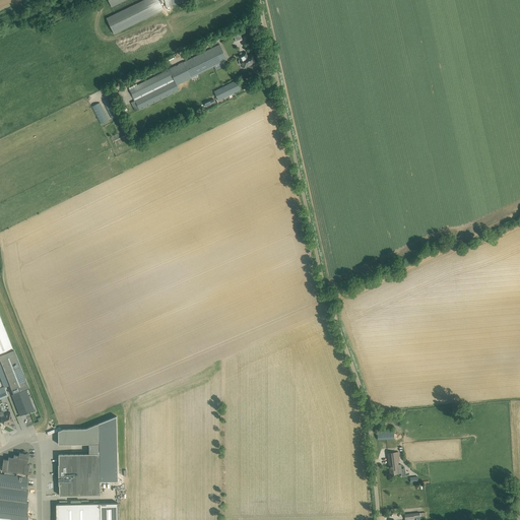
[(89,0),(92,6),(89,8),(90,11),(94,9),(98,14),(126,0),(89,0)]
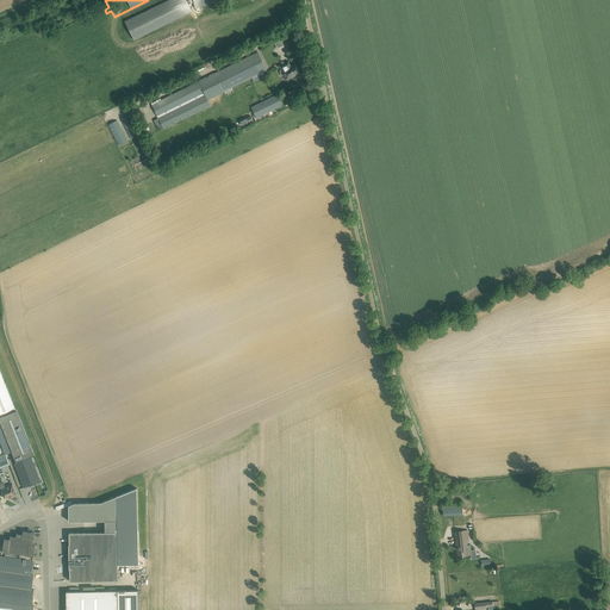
[(168,0),(125,22),(134,39),(192,12),(188,5),(193,2),(192,0),(168,0)]
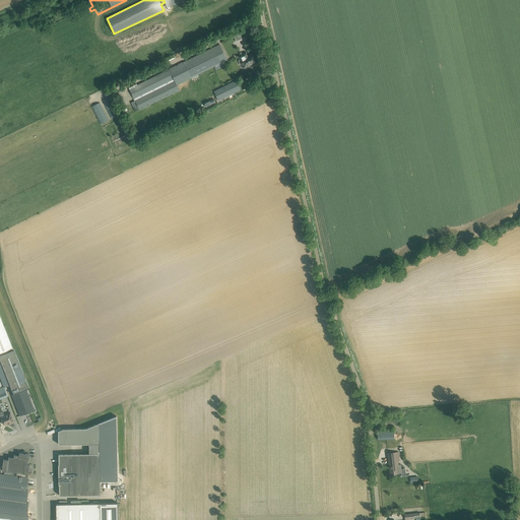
[(219,45),(129,89),(135,101),(130,103),(135,112),(180,89),(177,85),(228,60),(219,45)]
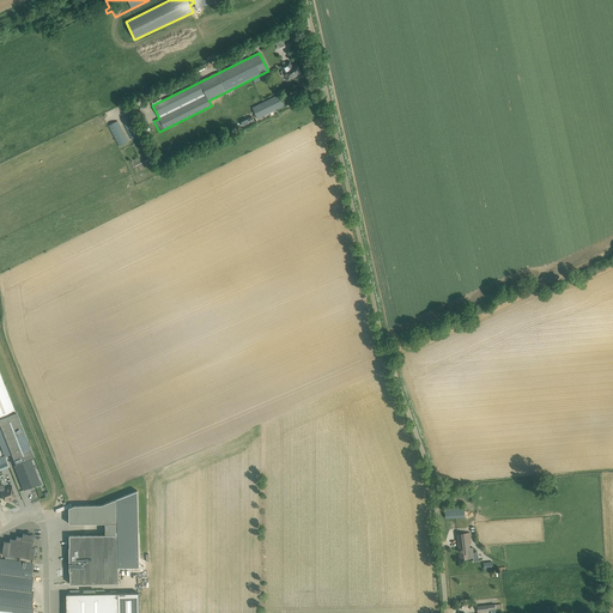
[(289,62),(279,67),(286,82),(297,77),(297,76),(302,73),(297,64),(291,67),(289,62)]
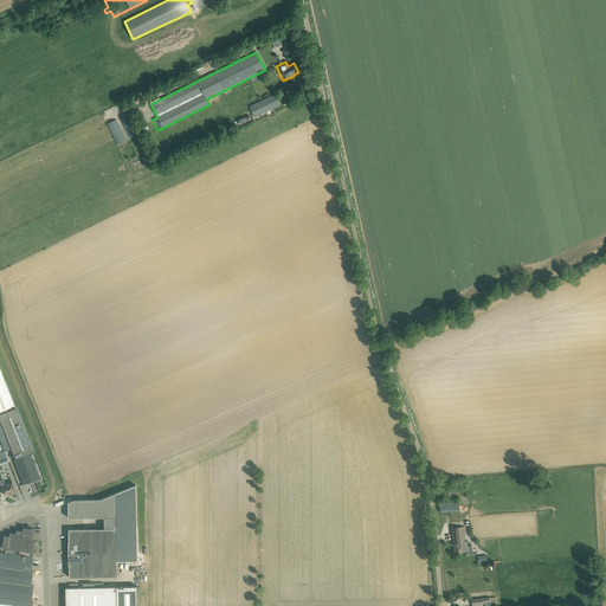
[(249,107),(255,117),(282,104),(277,94),(249,107)]
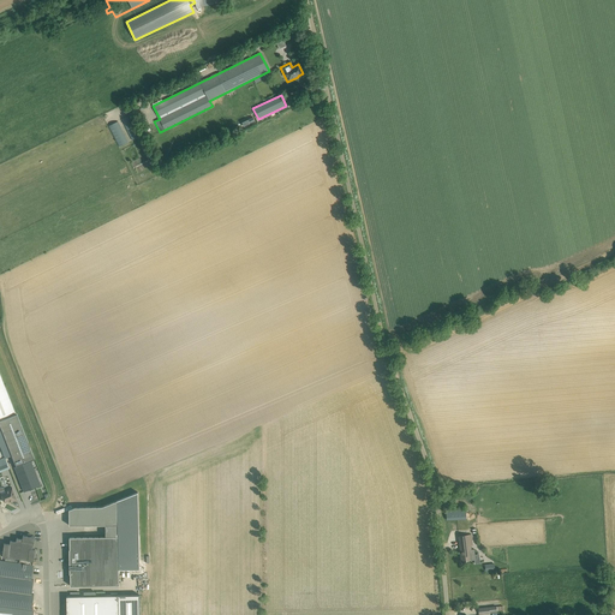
[(131,115),(121,120),(132,139),(141,136),(131,115)]
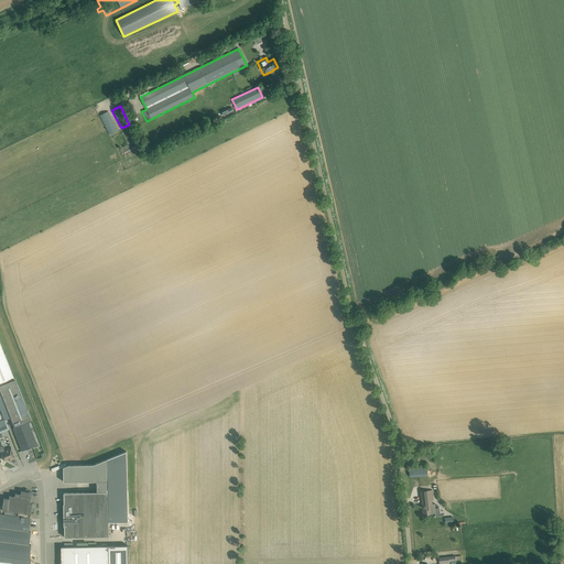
[(108,111),(99,116),(109,134),(117,130),(108,111)]
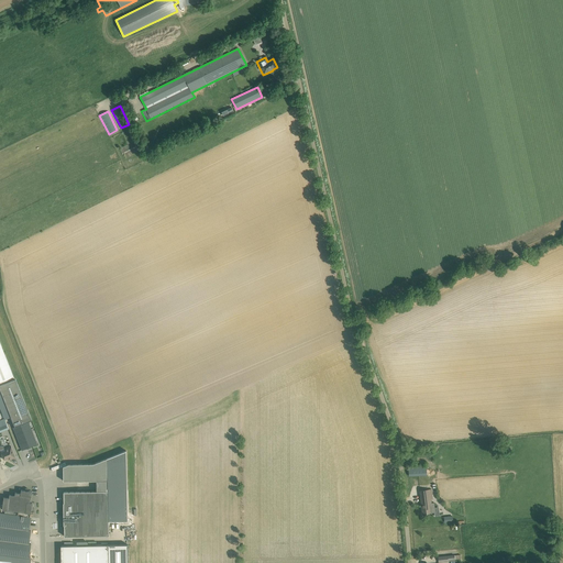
[(0,341),(0,382),(14,377),(0,341)]
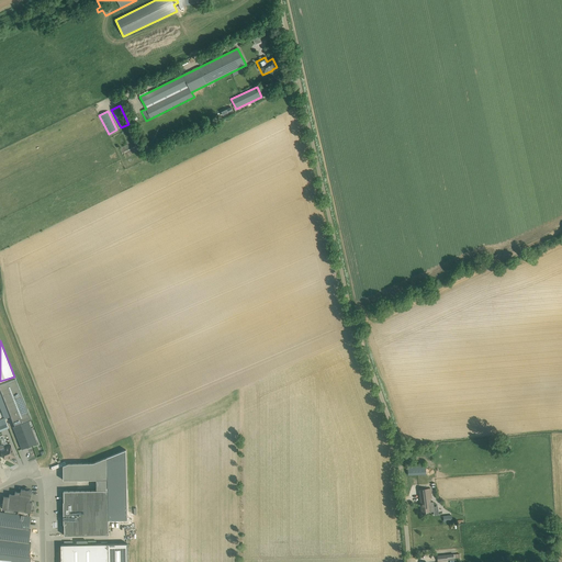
[(0,384),(0,386),(15,426),(32,419),(15,379),(0,384)]
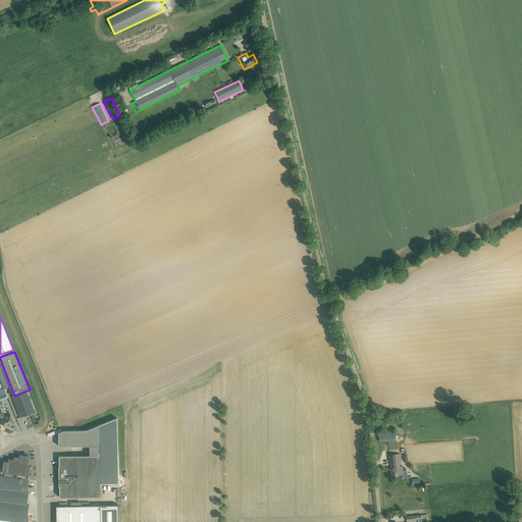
[(0,389),(0,400),(8,398),(5,387),(0,389)]
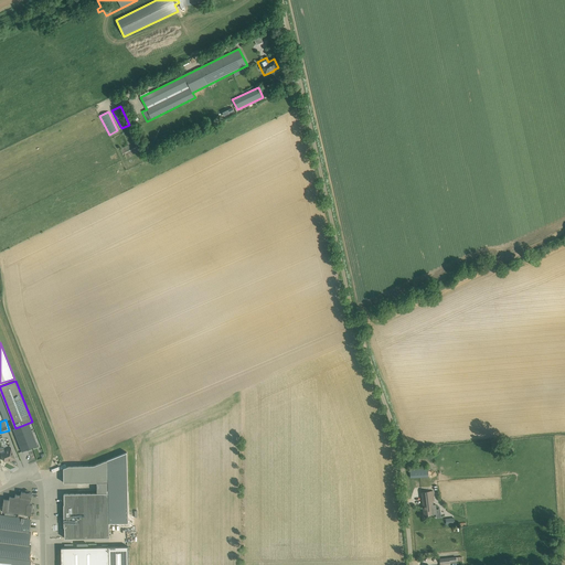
[(13,429),(22,451),(38,446),(29,423),(16,428),(13,429)]
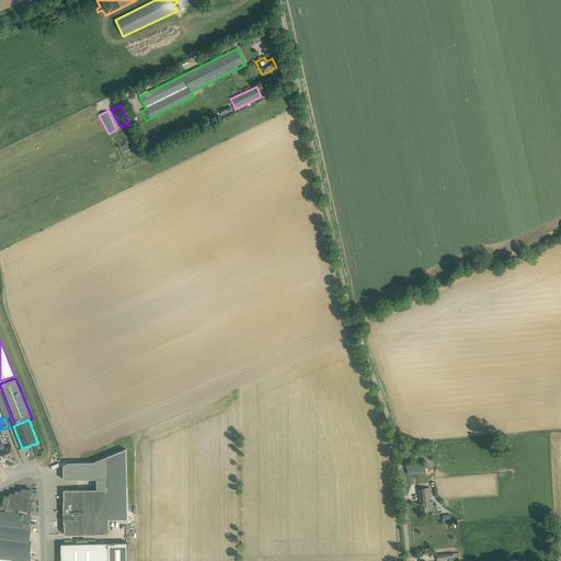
[(1,450),(4,458),(8,457),(9,459),(15,456),(11,445),(4,447),(6,449),(1,450)]
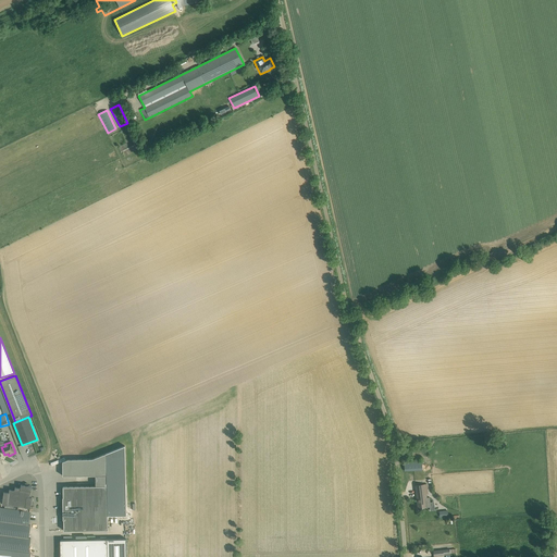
[(63,497),(63,520),(64,531),(108,530),(108,516),(126,516),(126,505),(124,446),(107,454),(93,459),(70,459),(69,459),(62,461),(63,475),(96,475),(97,475),(97,486),(96,486),(63,486),(63,497)]
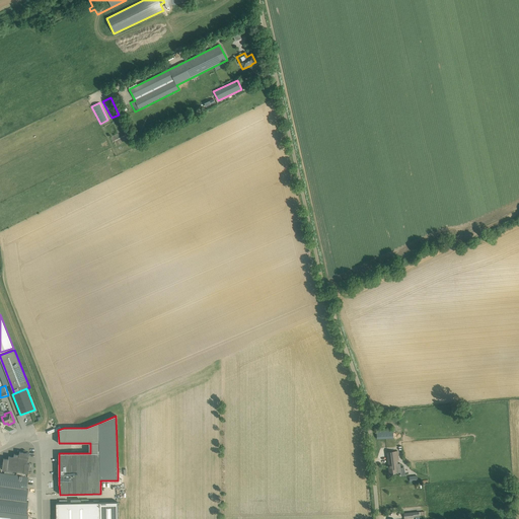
[(376,431),(377,439),(393,438),(392,430),(376,431)]
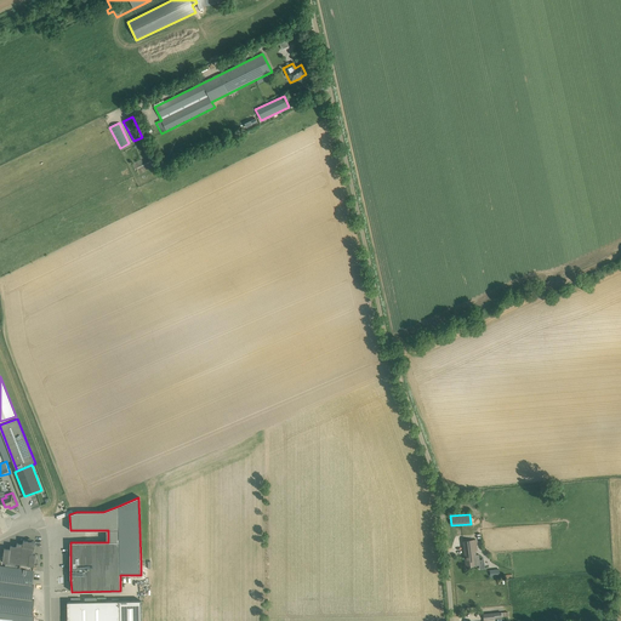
[(476,540),(463,541),(466,567),(474,567),(474,565),(479,565),(479,569),(485,569),(484,560),(479,560),(479,554),(476,554),(476,551),(477,551),(476,540)]
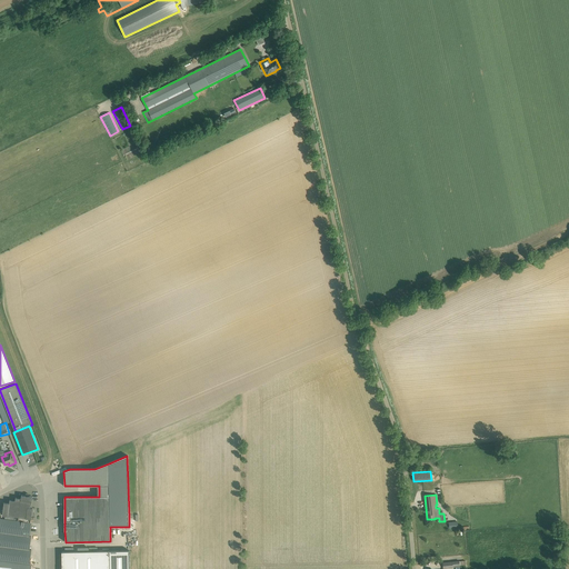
[(9,503),(5,502),(2,515),(6,516),(5,519),(22,521),(22,518),(31,519),(33,508),(31,508),(32,497),(21,496),(21,498),(16,498),(16,500),(10,500),(9,503)]
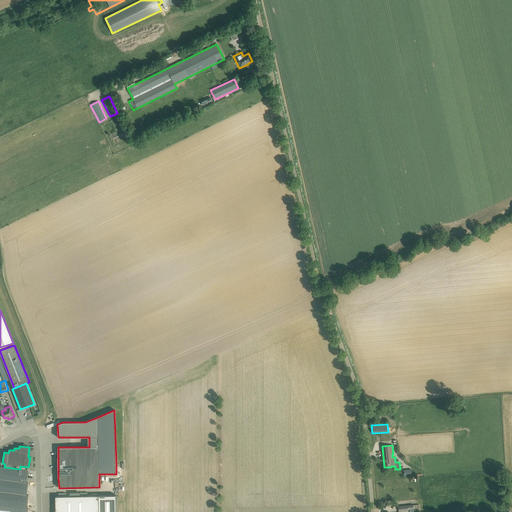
[(20,469),(4,467),(0,466),(0,503),(27,507),(28,495),(27,495),(28,483),(26,482),(28,470),(20,469)]
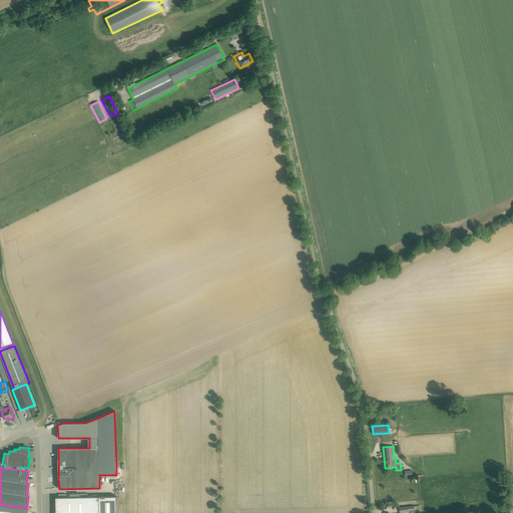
[(70,497),(55,497),(55,512),(116,512),(116,496),(99,496),(79,497),(70,497)]
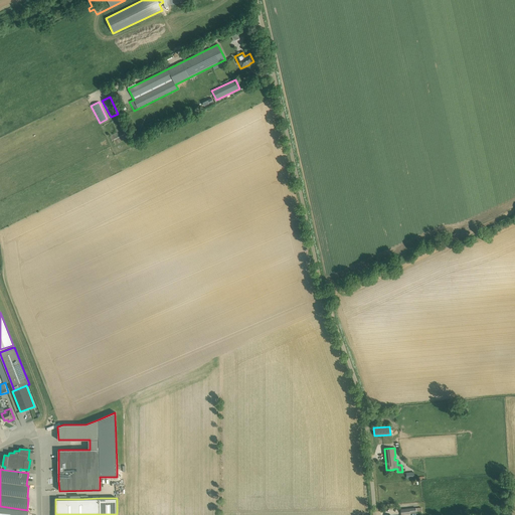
All buildings are outlined.
